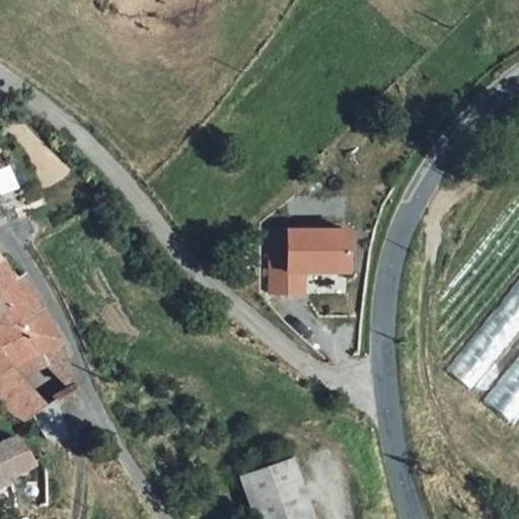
[(334,238),(257,229),(249,292),(282,296),(285,275),(327,280),(334,238)]
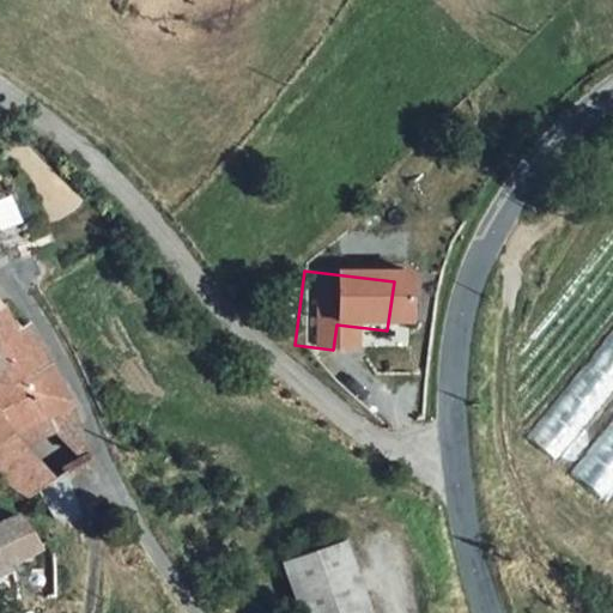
[(0,435),(11,429),(55,401),(73,454),(85,445),(66,395),(22,322),(10,326),(0,311),(0,435)]
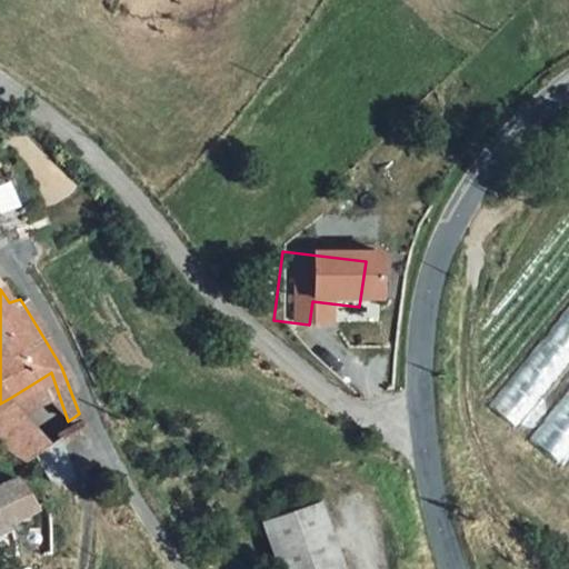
[(568,306),(495,410),(522,430),(568,366),(568,306)]
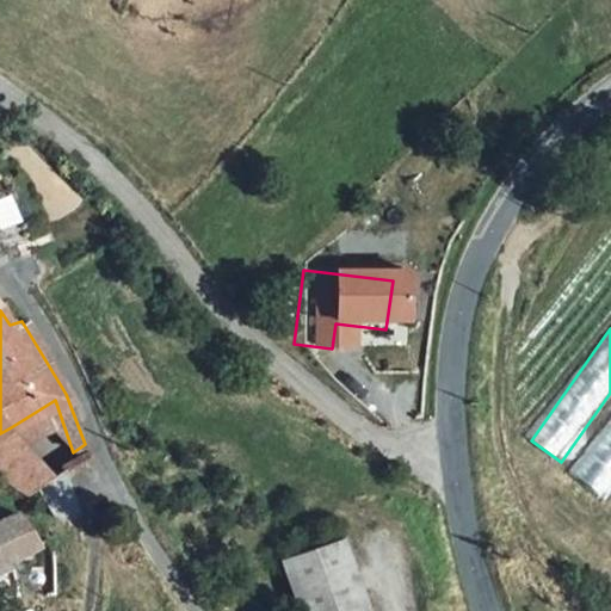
[(73,452),(55,400),(11,427),(50,471),(61,462),(73,452)]
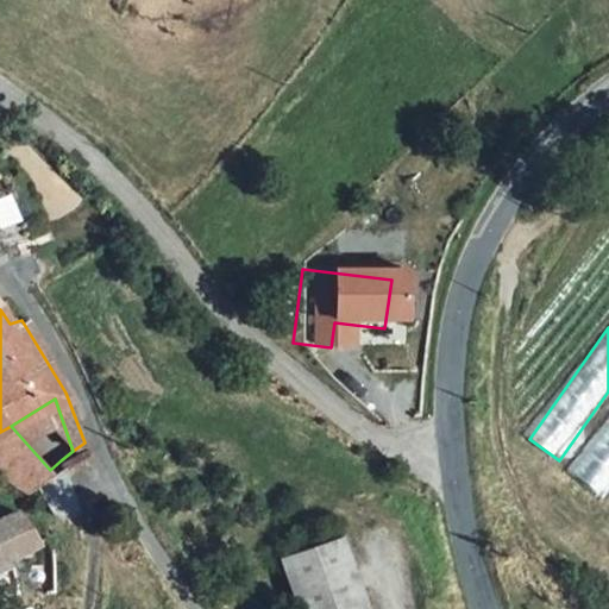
[(608,420),(569,472),(601,497),(608,487),(608,420)]
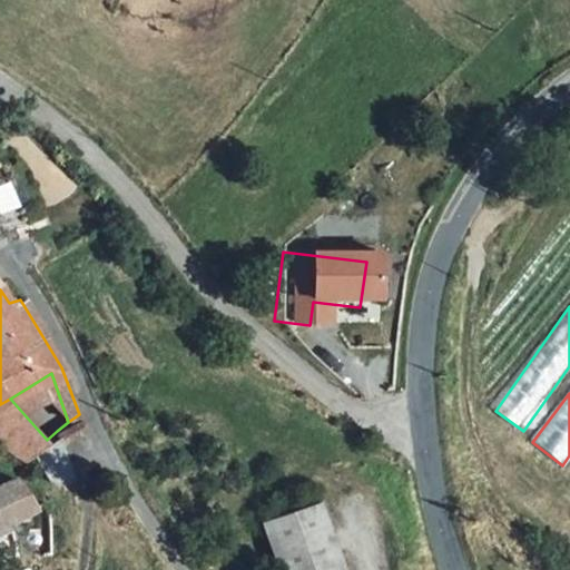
[(0,436),(28,458),(38,448),(47,440),(10,399),(0,404),(0,436)]
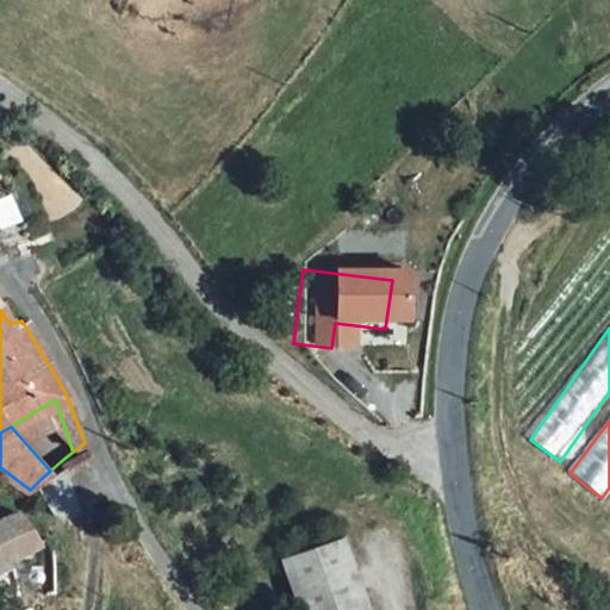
[(67,475),(61,461),(50,471),(41,479),(55,511),(75,509),(73,498),(67,475)]
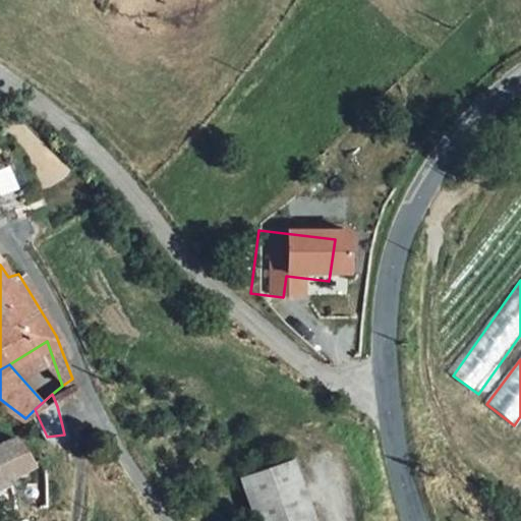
[(0,487),(12,513),(47,506),(46,472),(37,457),(27,462),(7,431),(0,435),(0,487)]
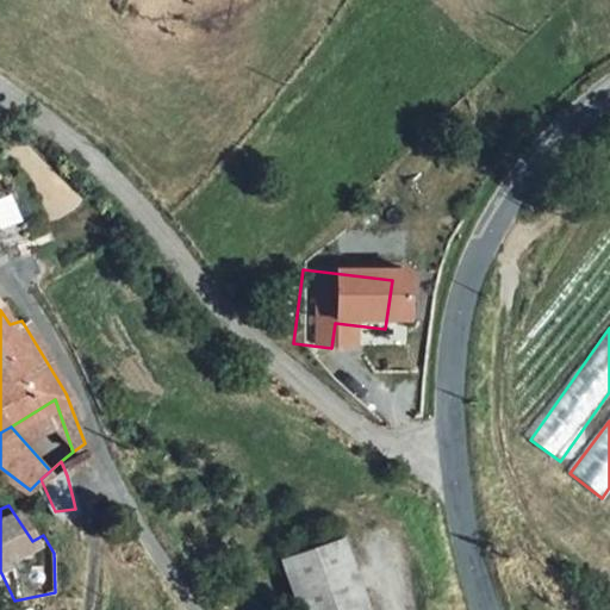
[(296,609),(366,609),(338,540),(278,562),(296,609)]
